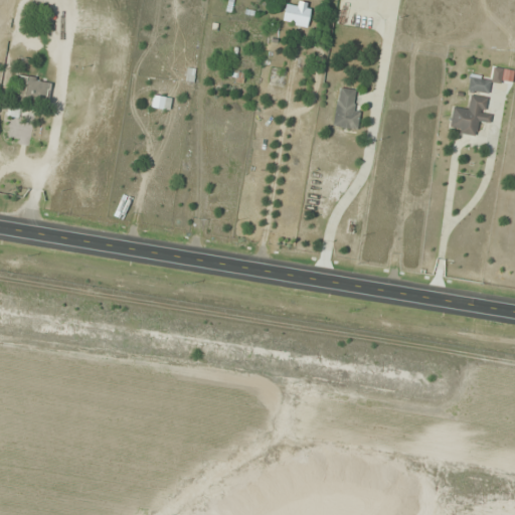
[(307,26),(312,5),(299,1),(297,7),(287,4),(283,20),(307,26)]
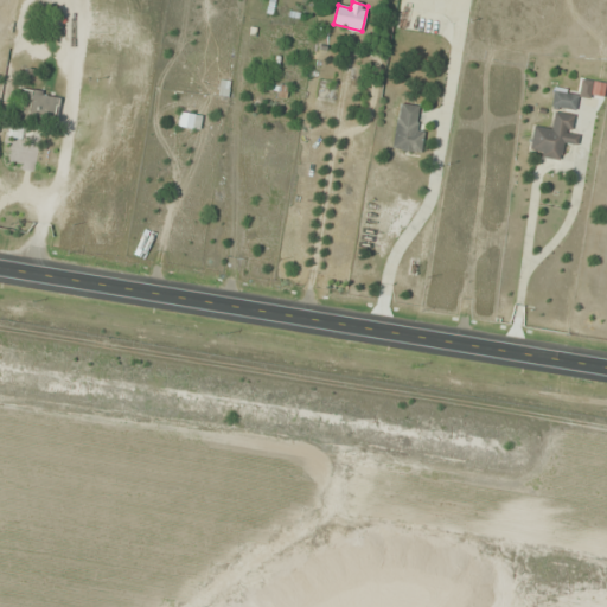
[(532,126),(529,153),(562,158),(563,142),(572,142),(575,113),(576,113),(579,91),(554,89),(549,127),(532,126)]
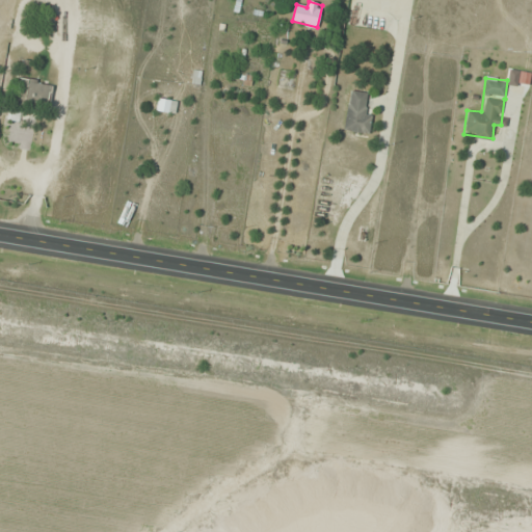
[(24,102),(48,107),(52,86),(28,81),(24,102)]
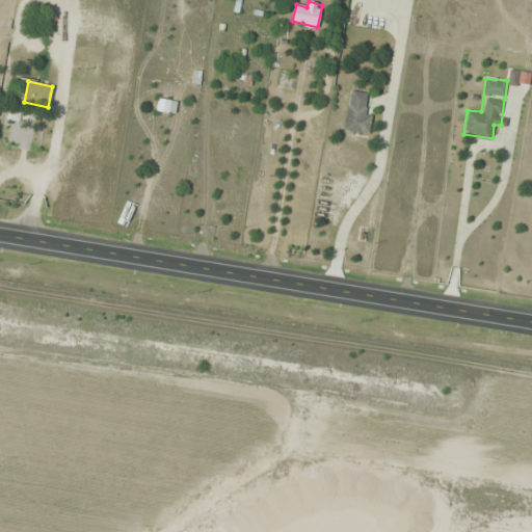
[(367,133),(372,94),(350,90),(344,130),(367,133)]
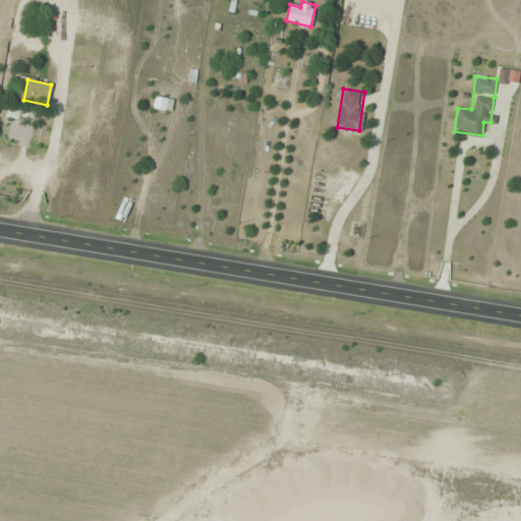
[(154,109),(165,109),(165,98),(155,98),(154,109)]
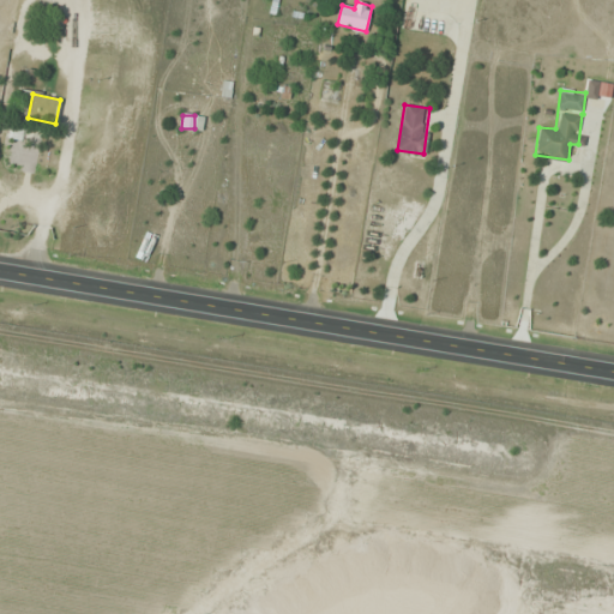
All buildings are outlined.
